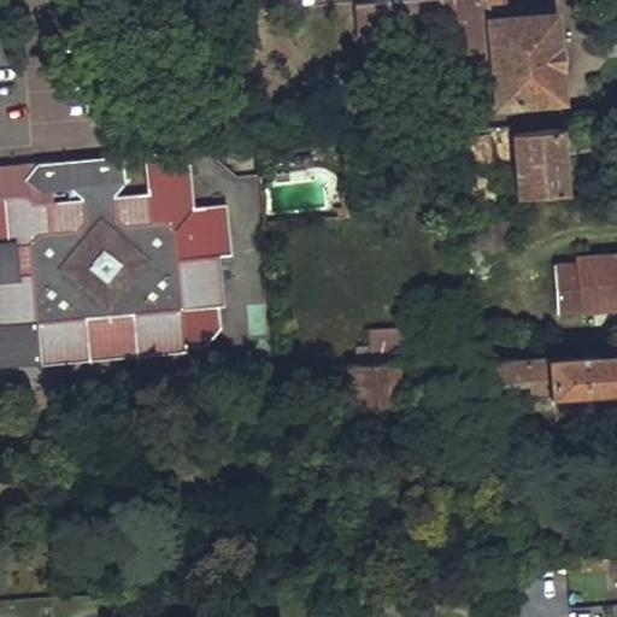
[(466,106),(563,98),(557,13),(494,18),(493,0),(356,0),(359,31),(442,25),(444,39),(460,37),(466,106)]
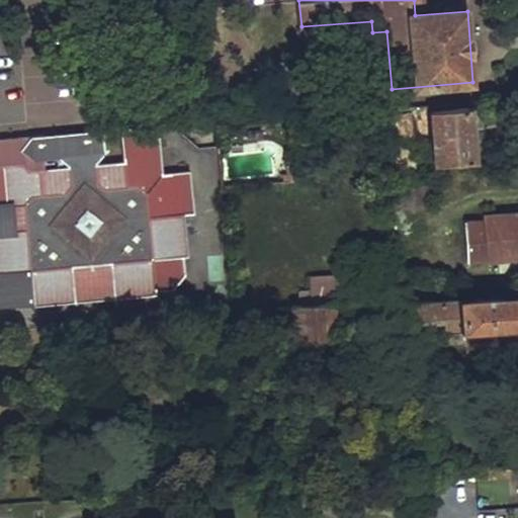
[(426,106),(453,104),(453,96),(426,98),(426,106)]
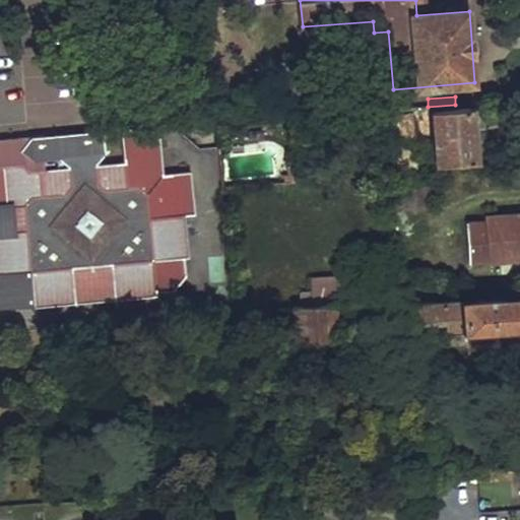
[(435,165),(476,160),(472,108),(432,112),(435,165)]
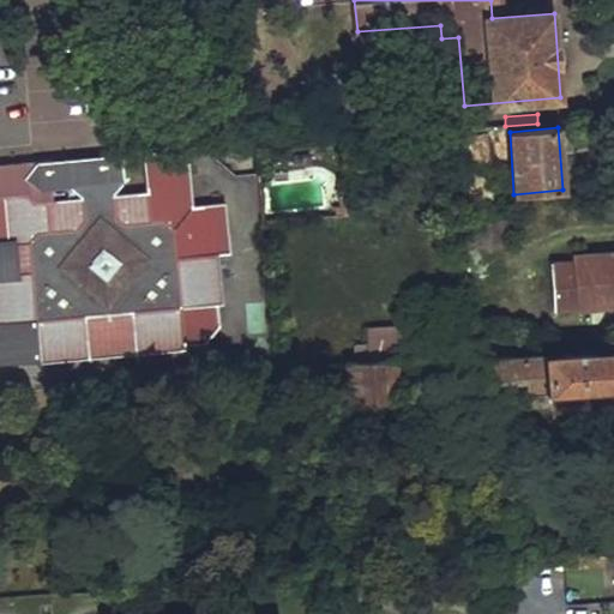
[(464,160),(487,157),(486,133),(463,136),(464,160)]
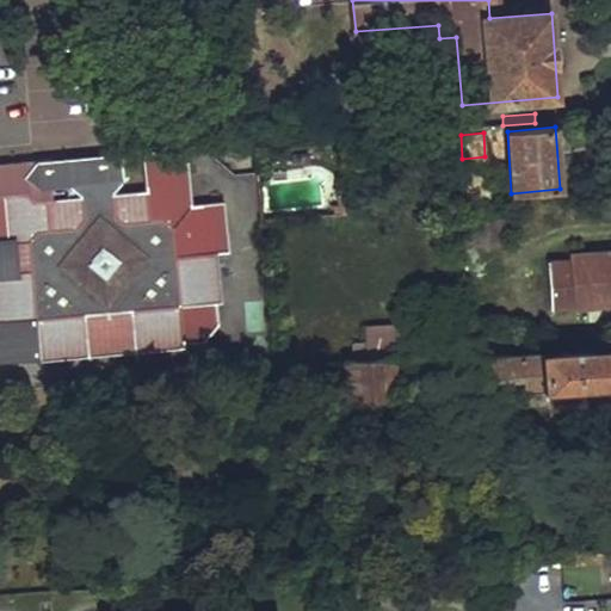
[(0,318),(36,315),(39,355),(90,351),(136,347),(183,344),(204,343),(222,322),(220,301),(216,252),(229,251),(227,223),(224,203),(192,207),(187,147),(148,150),(152,191),(111,195),(122,180),(106,166),(104,164),(100,162),(96,164),(91,165),(87,167),(80,176),(66,164),(56,176),(69,186),(82,197),(37,201),(22,191),(13,191),(1,192),(0,192),(0,318)]
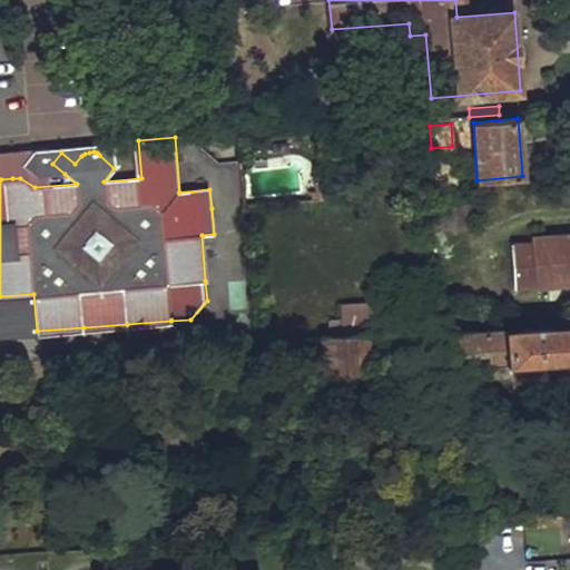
[(111,144),(48,149),(31,170),(23,165),(12,178),(20,178),(65,174),(52,164),(61,153),(75,164),(81,156),(85,154),(89,153),(94,151),(97,153),(99,155),(114,168),(111,144)]
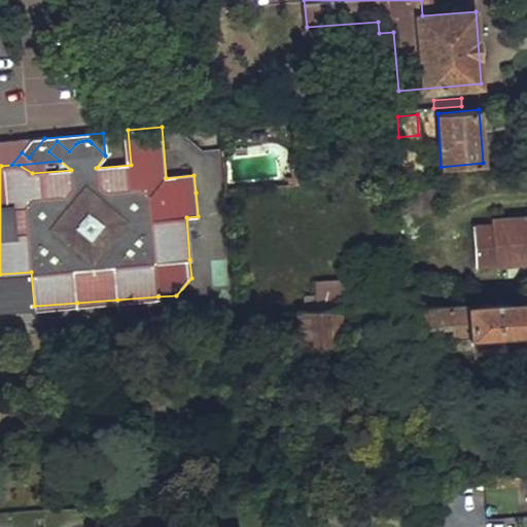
[(29,157),(44,138),(32,139),(22,152),(29,157)]
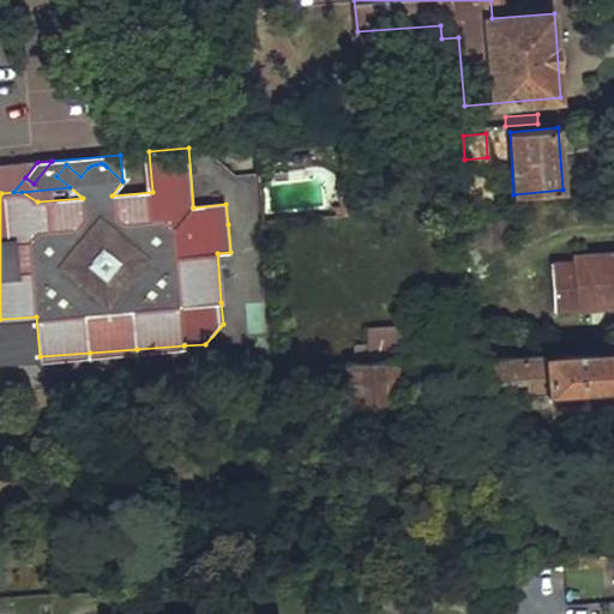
[(468,198),(497,196),(497,190),(491,188),(489,172),(464,173),(468,198)]
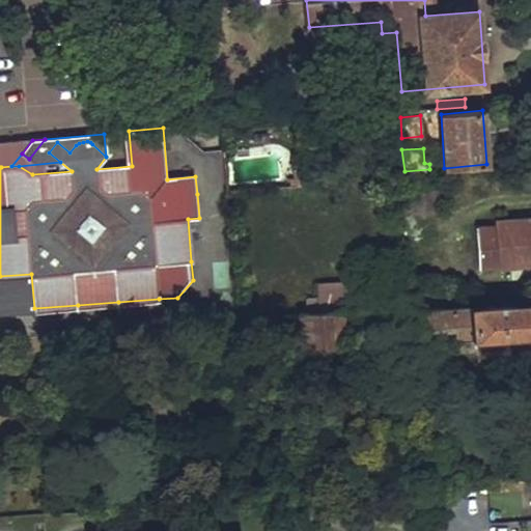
[(479,266),(530,260),(530,223),(476,228),(479,266)]
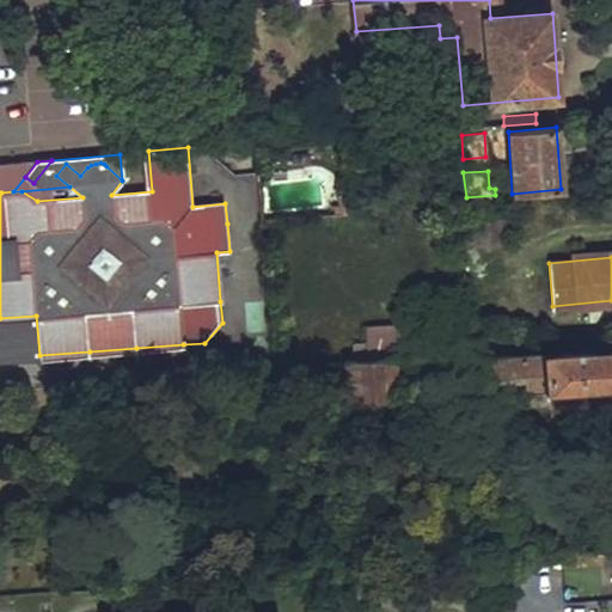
[(0,359),(40,355),(36,316),(0,318),(0,359)]
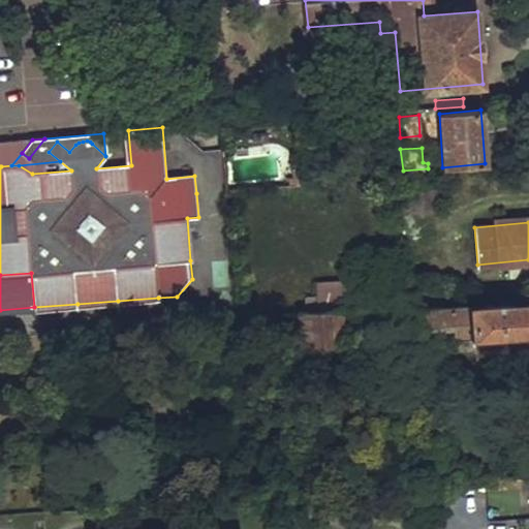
[(316,305),(345,306),(346,281),(316,280),(316,305)]
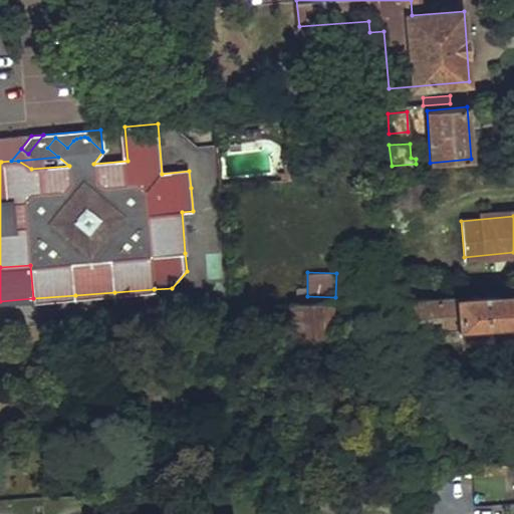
[(409,331),(513,322),(513,291),(406,300),(407,317),(409,331)]
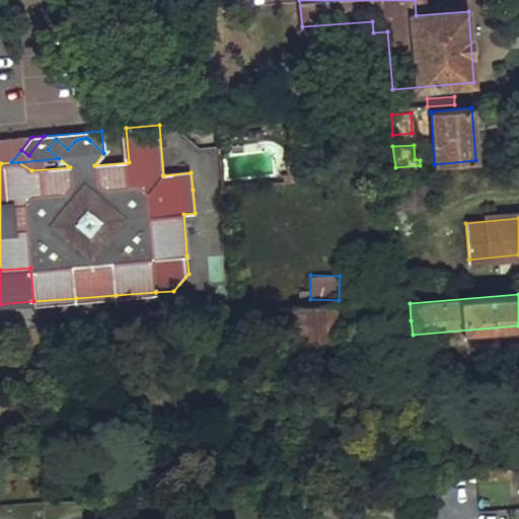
[(400,298),(334,303),(335,325),(411,320),(410,303),(410,297),(400,298)]
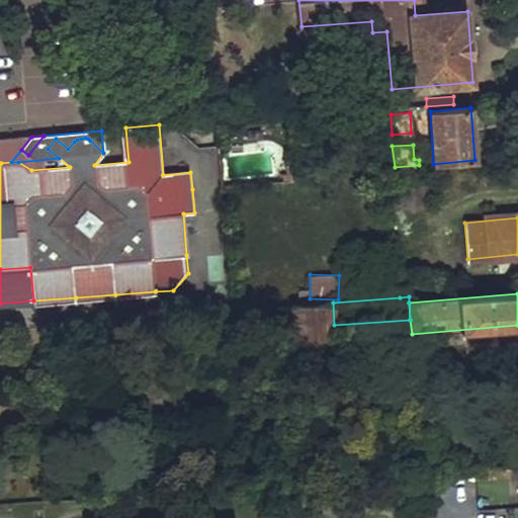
[(296,340),(335,336),(334,325),(333,303),(294,306),(296,328),(296,340)]
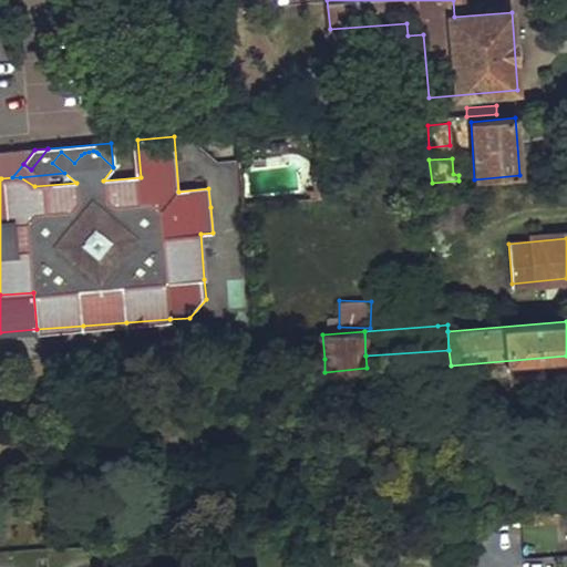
[(255,339),(240,340),(243,366),(279,362),(280,368),(301,367),(301,361),(325,359),(322,334),(255,339)]
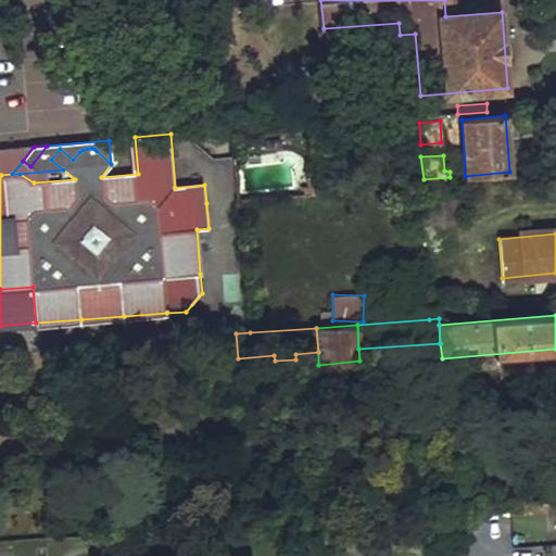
[(454,555),(454,544),(429,546),(429,555),(454,555)]
